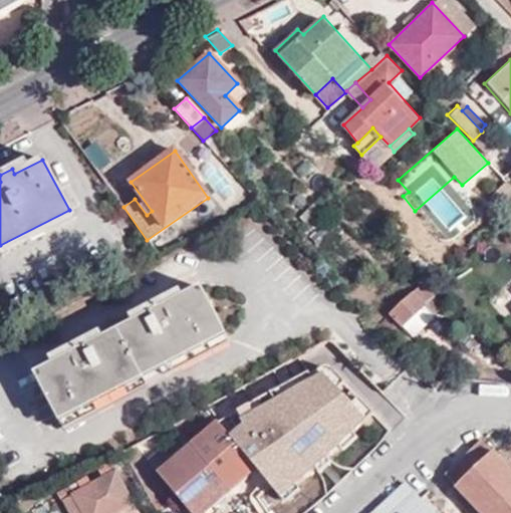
[(322,213),(312,204),(306,210),(316,219),(322,213)]
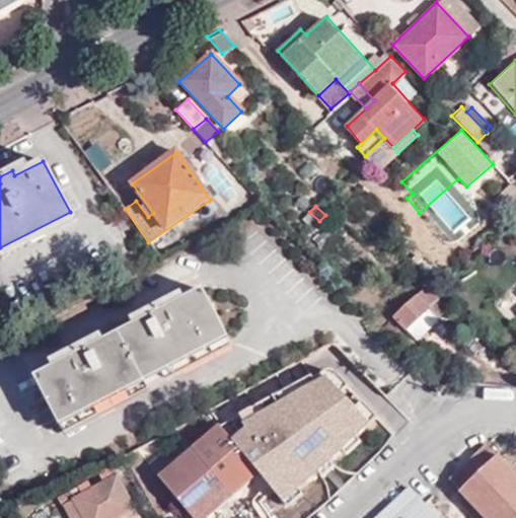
[(70,212),(0,247),(0,256),(74,219),(70,212)]
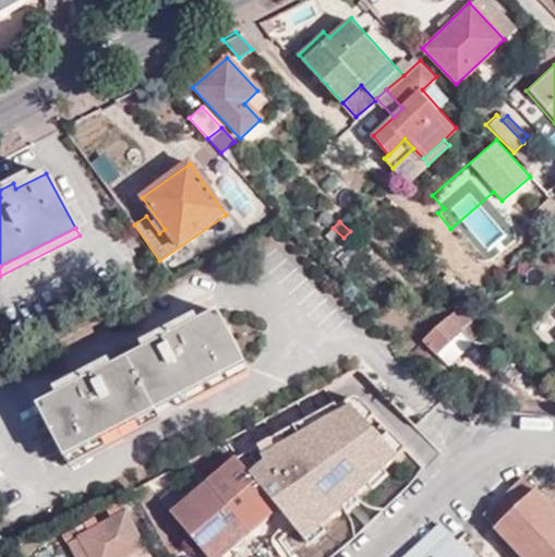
[(459,334),(469,344),(479,335),(457,310),(422,341),(435,355),(459,334)]
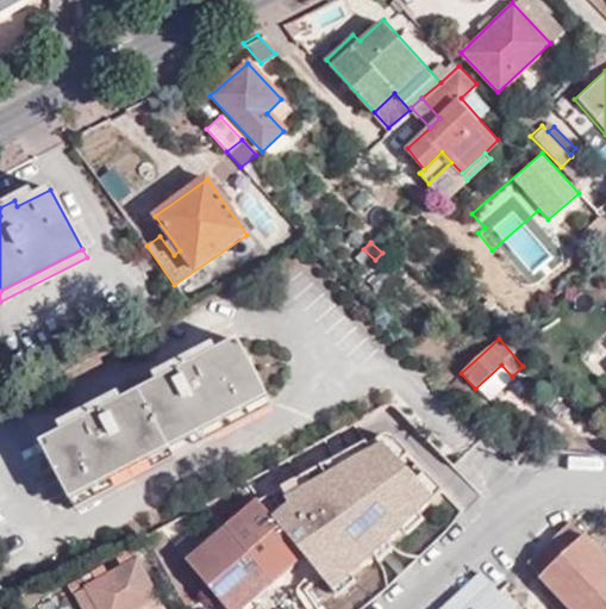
[(138,392),(167,449),(267,397),(237,340),(216,352),(155,383),(138,392)]
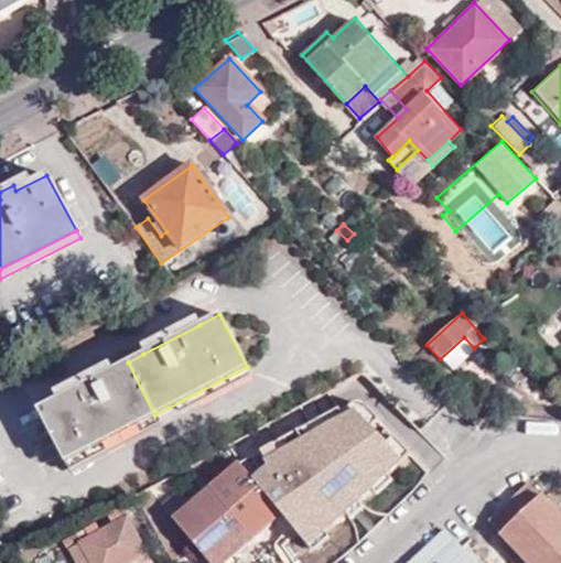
[(141,347),(143,354),(200,325),(195,318),(141,347)]
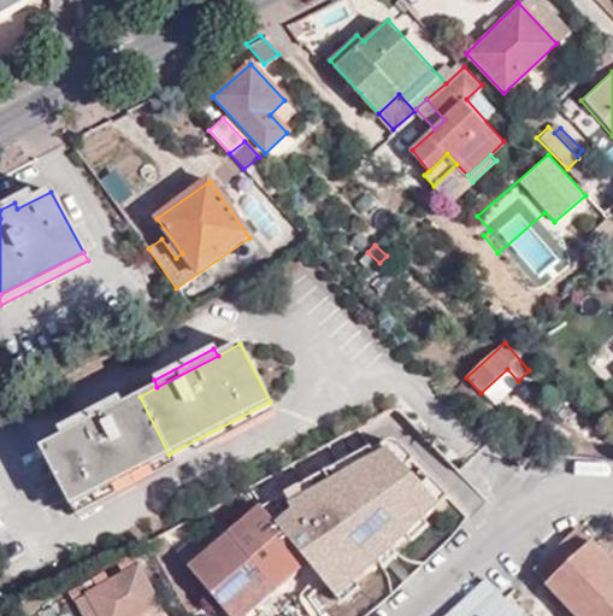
[(519,383),(518,381),(507,369),(481,393),(493,408),(519,383)]
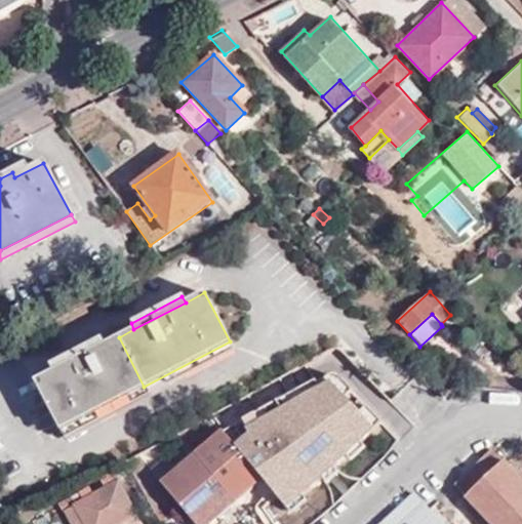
[(106,345),(53,371),(34,381),(61,430),(144,387),(119,337),(106,345)]
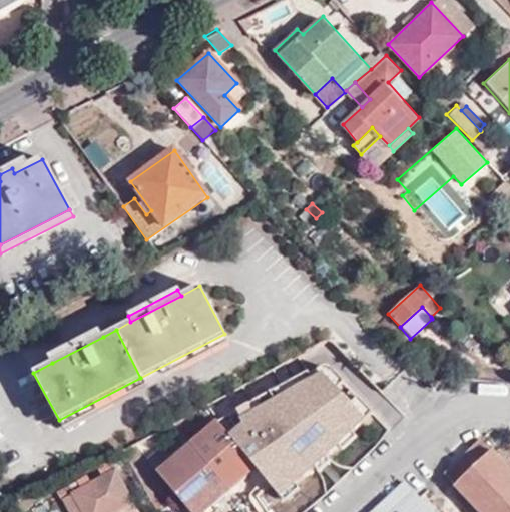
[(49,357),(52,363),(103,337),(99,331),(49,357)]
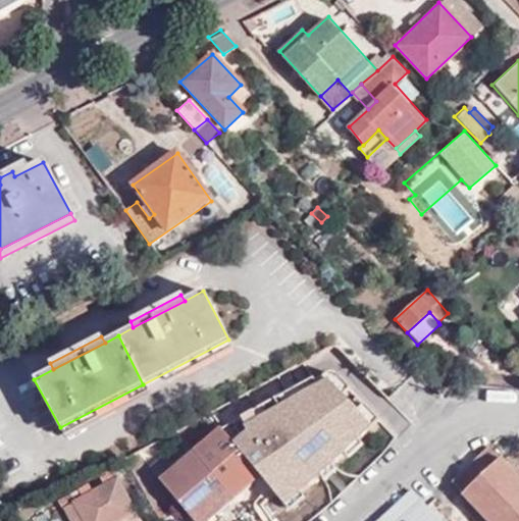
[(143,384),(148,394),(234,349),(228,340),(143,384)]
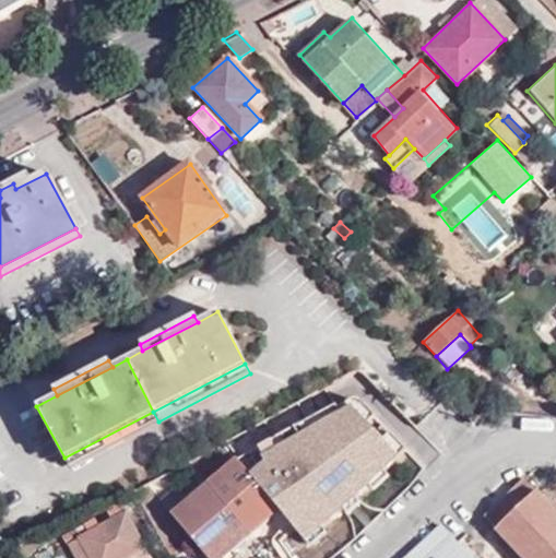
[(258,458),(244,469),(255,481),(306,545),(404,451),(355,396),(331,403),(252,443),(258,458)]
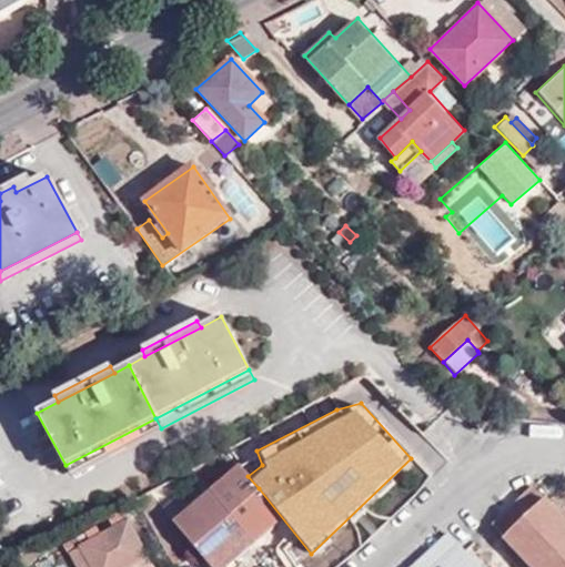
[(155,418),(66,465),(71,476),(161,428),(155,418)]
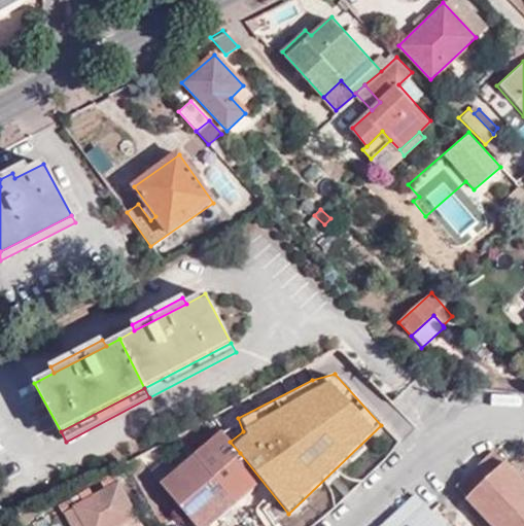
[(230,442),(221,430),(195,454),(184,443),(148,471),(194,525),(207,525),(259,482),(238,455),(240,453),(230,442)]
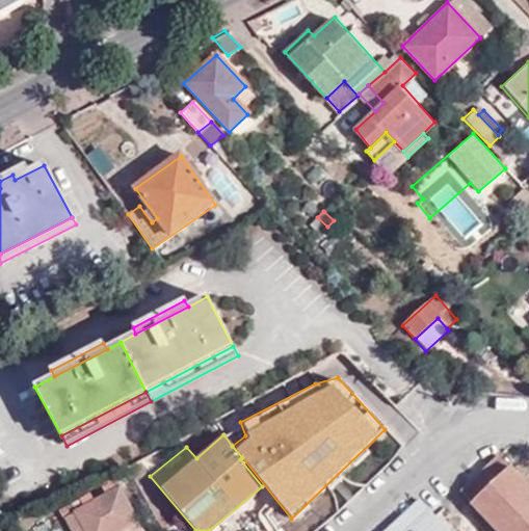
[(496,530),(528,530),(528,489),(494,453),(456,488),(496,530)]
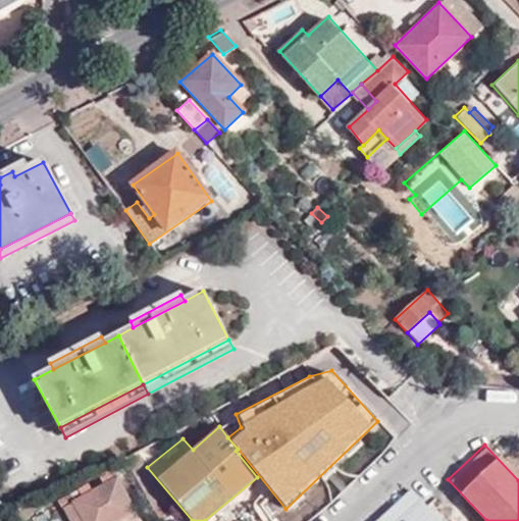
[(103,484),(113,479),(107,468),(97,474),(103,484)]
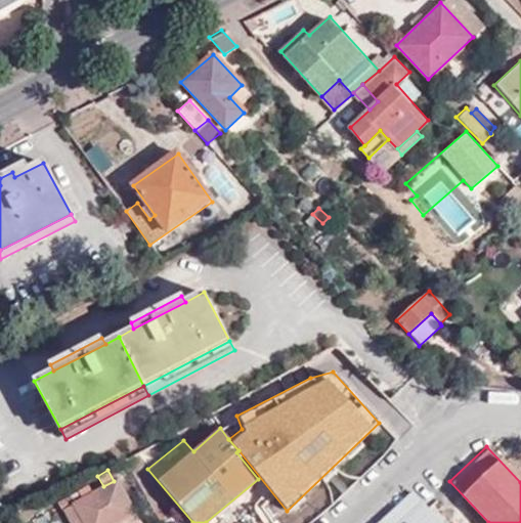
[(82,498),(71,505),(62,510),(69,522),(116,522),(134,513),(116,479),(114,481),(103,486),(82,498)]
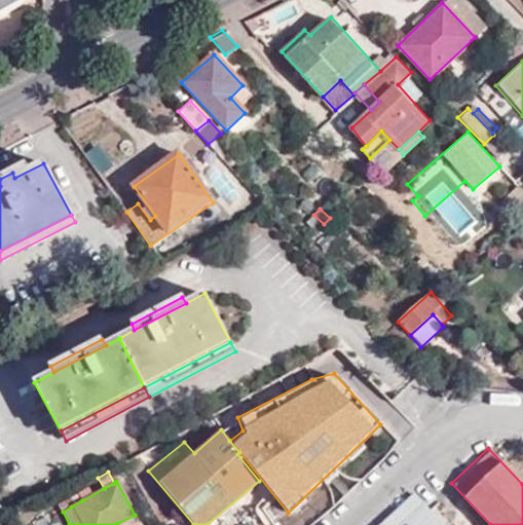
[(67,499),(71,507),(82,500),(78,493),(67,499)]
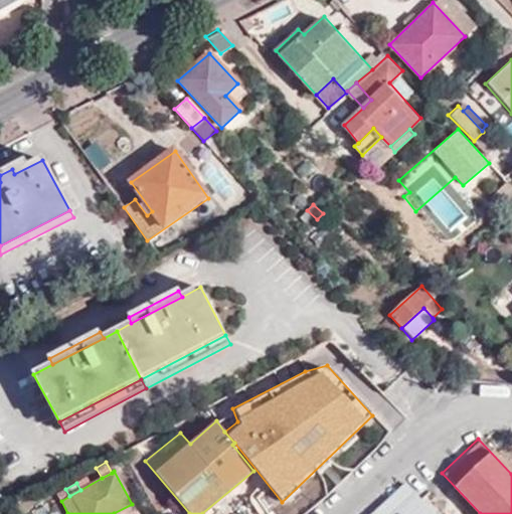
[(370,513),(431,513),(404,486),(402,484),(370,513)]
